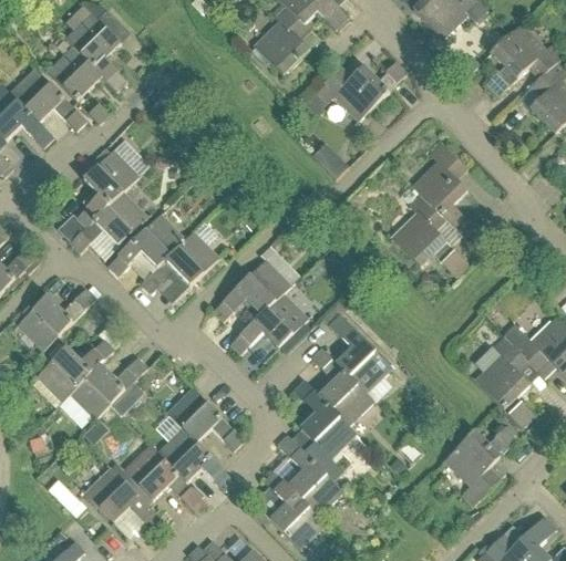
[(203,14),(216,2),(214,0),(193,0),(191,2),(203,14)]
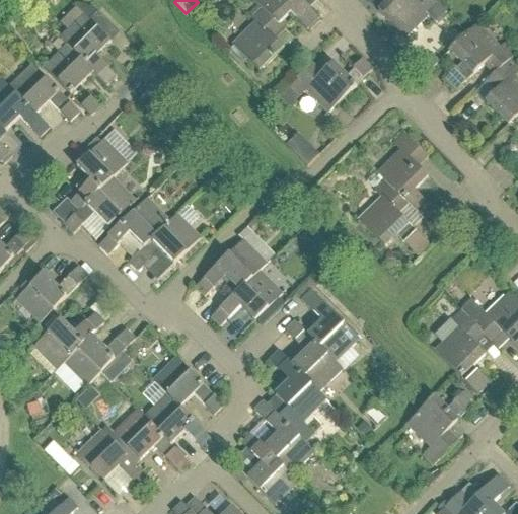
[(283,24),(278,20),(278,21),(259,0),(257,2),(247,11),(254,19),(231,42),(257,69),(283,46),(272,34),(283,24)]
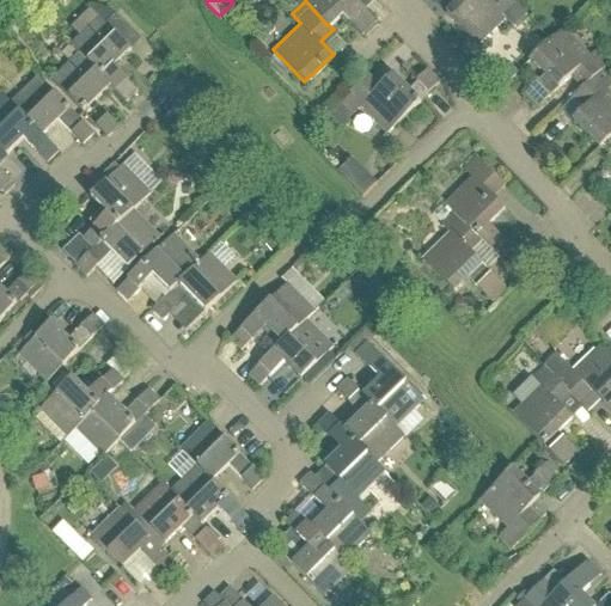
[(328,25),(328,24),(342,11),(361,31),(374,18),(356,0),(301,0),(304,2),(305,0),(328,25)]
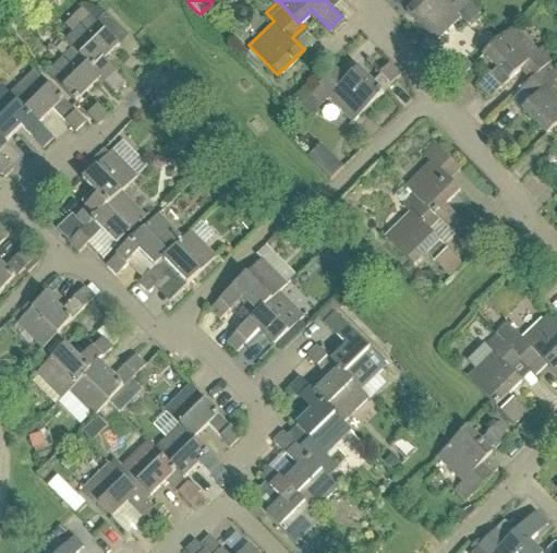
[(415,0),(406,9),(434,38),(460,13),(468,22),(480,10),(472,2),(471,3),(468,0),(415,0)]
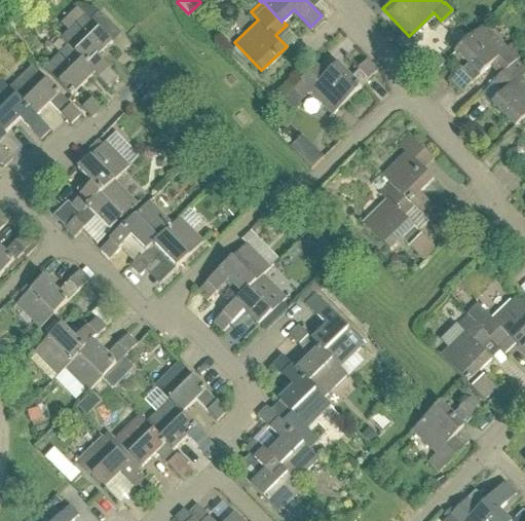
[(95,71),(94,71),(107,84),(117,75),(97,54),(111,39),(120,31),(95,5),(85,13),(84,12),(60,36),(67,43),(68,42),(95,71)]
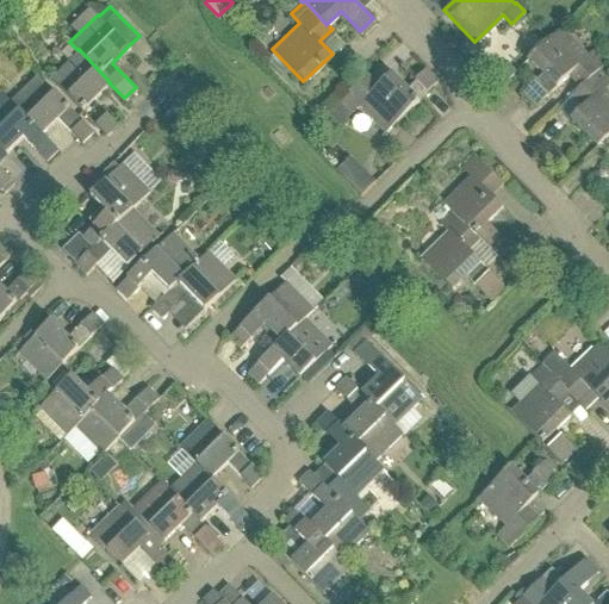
[(600,64),(601,64),(608,56),(596,44),(588,53),(560,25),(528,56),(542,72),(523,91),(536,104),(569,72),(579,83),(580,83),(600,64)]
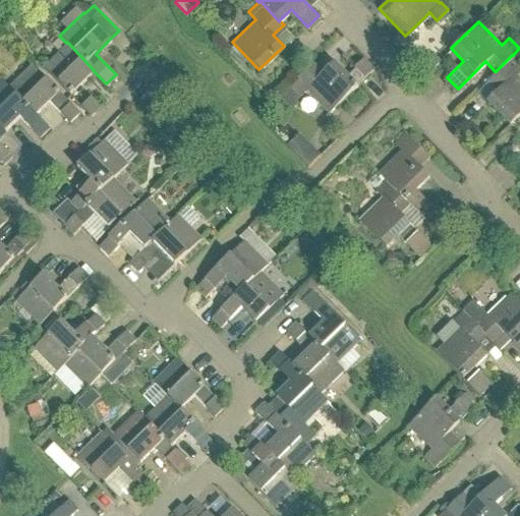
[(70,93),(93,70),(94,70),(67,42),(66,43),(43,65),(70,93)]
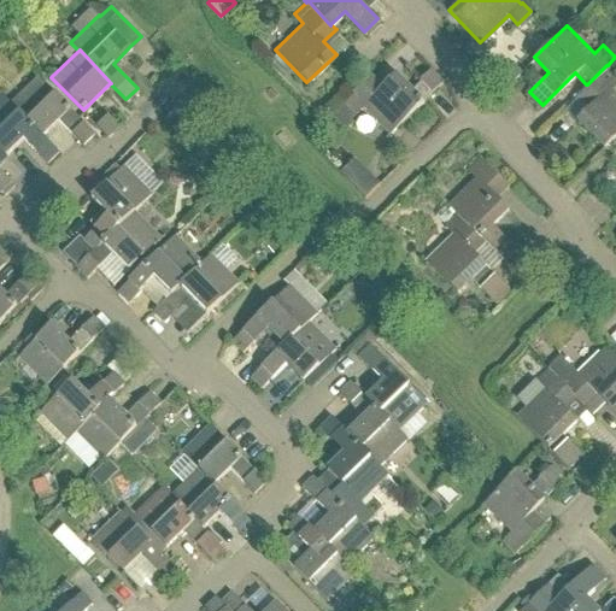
[(487,56),(477,64),(488,75),(497,66),(487,56)]
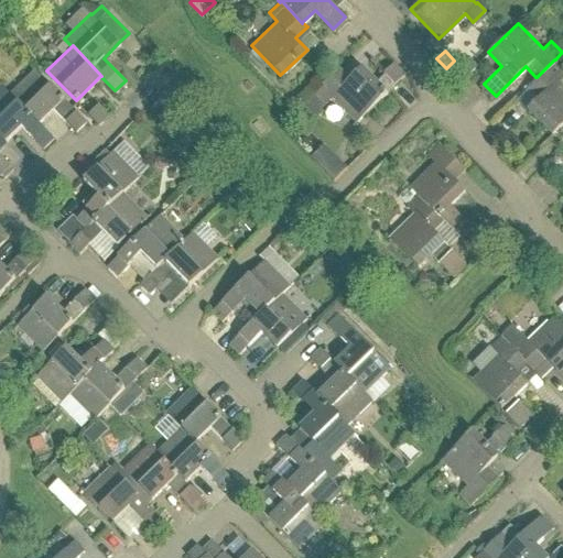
[(562,74),(562,67),(555,59),(554,59),(537,77),(536,77),(528,84),(539,95),(527,106),(553,133),(562,122),(562,84),(558,79),(562,74)]
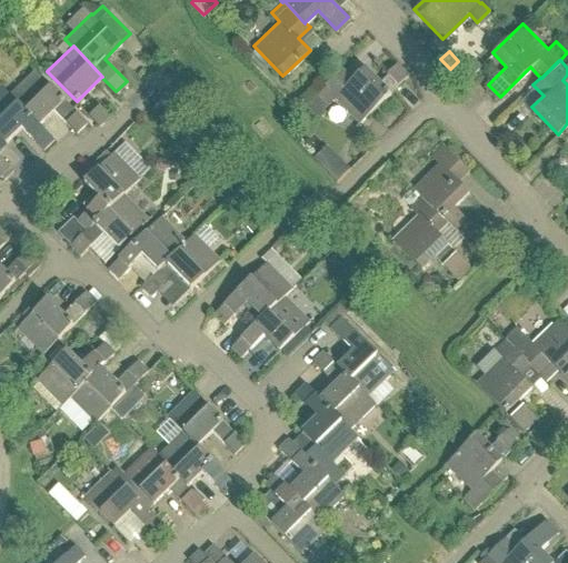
[(359,120),(408,74),(396,62),(386,72),(387,73),(378,81),(364,64),(351,77),(341,66),(315,91),(326,103),(335,94),(359,120)]
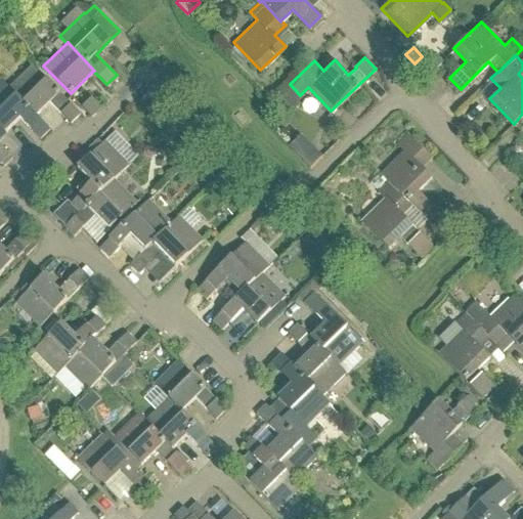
[(35,114),(36,114),(49,100),(70,121),(80,112),(32,62),(9,85),(8,87),(28,106),(28,107),(35,114)]
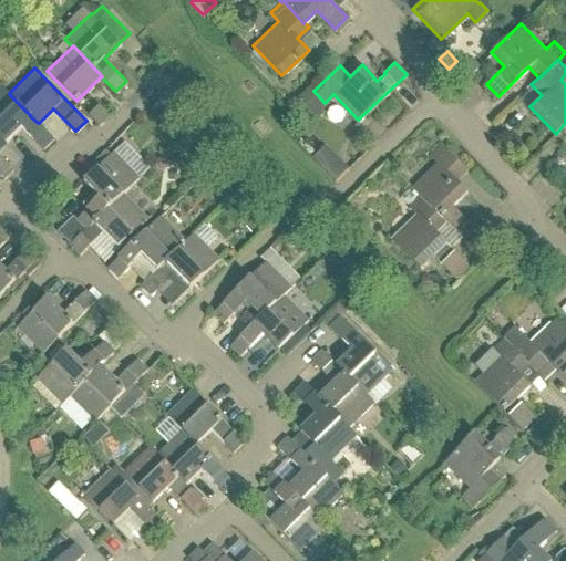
[(9,94),(10,92),(2,84),(0,85),(0,135),(4,141),(21,125),(42,147),(53,137),(39,123),(38,123),(30,116),(30,115),(9,94)]
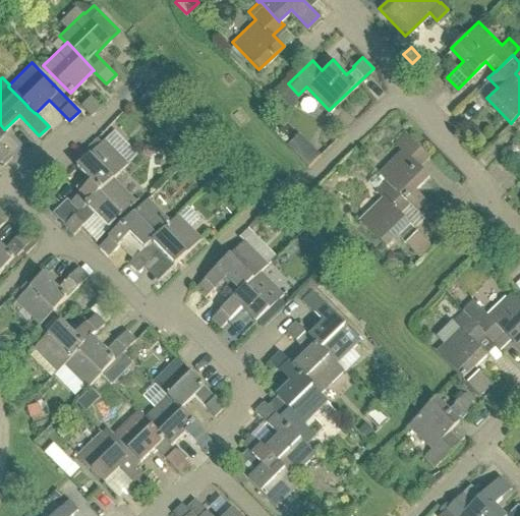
[(298,95),(288,83),(277,94),(288,105),(293,105),(298,101),(295,98),(298,95)]
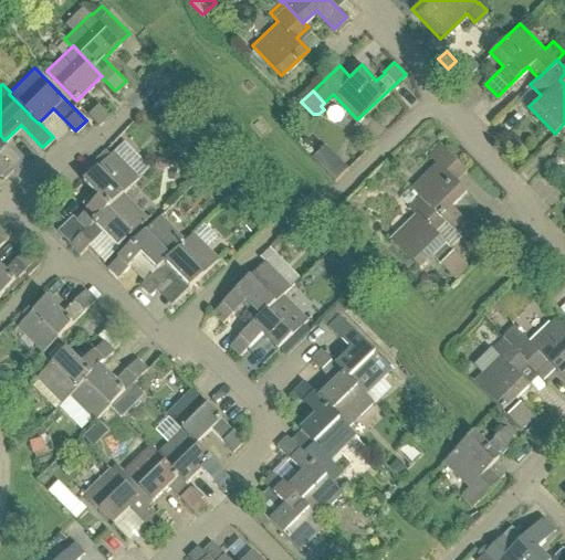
[(98,124),(108,114),(98,103),(87,113),(98,124)]
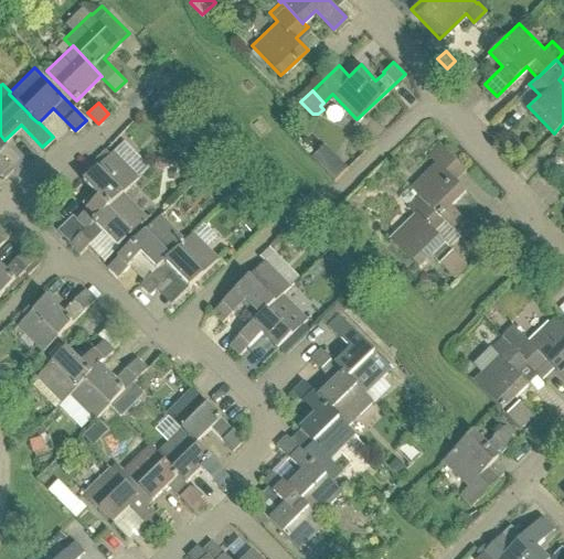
[(440,214),(445,218),(460,234),(469,225),(449,205),(466,190),(454,178),(465,168),(439,141),(427,153),(436,161),(411,185),(418,193),(418,192),(439,215),(440,214)]
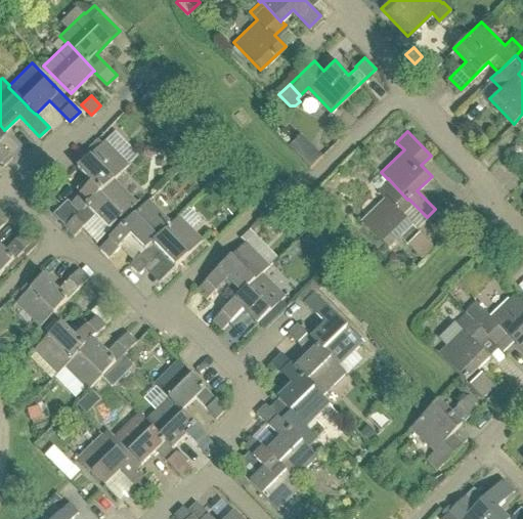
[(70,200),(79,209),(80,210),(86,204),(85,204),(89,200),(88,200),(99,188),(100,190),(112,177),(114,177),(128,163),(104,138),(101,141),(89,154),(77,166),(91,179),(70,200)]
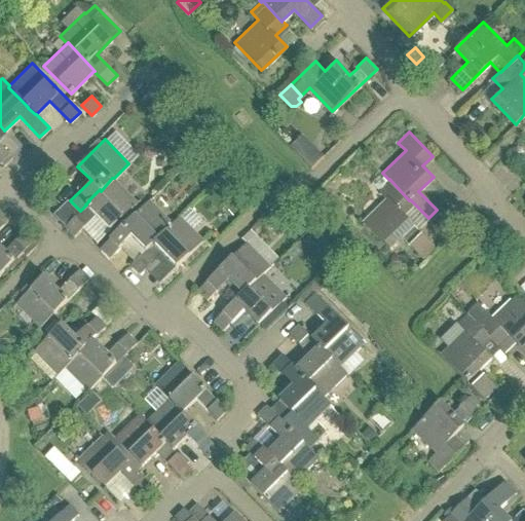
[(0,160),(8,152),(0,143),(0,160)]
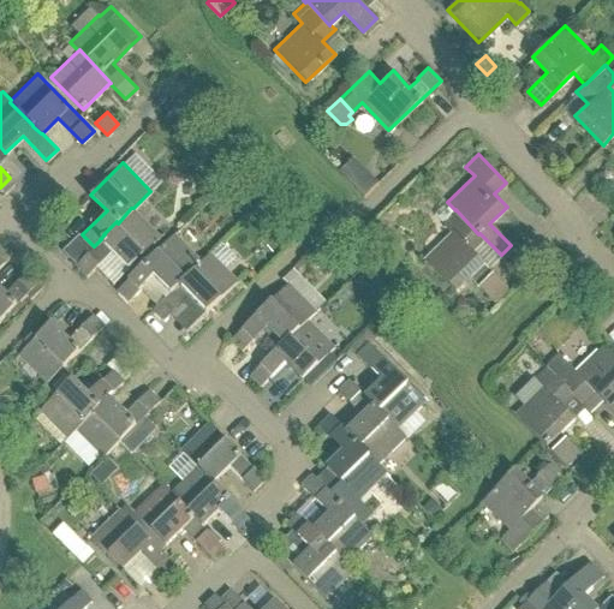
[(364,167),(351,181),(363,193),(377,180),(364,167)]
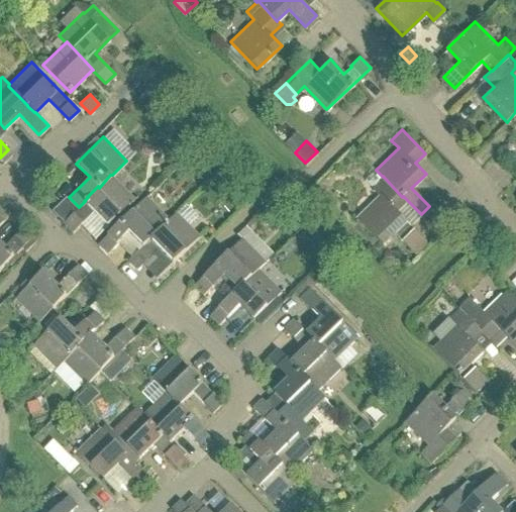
[(79,207),(78,206),(73,211),(64,220),(73,230),(92,211),(106,225),(134,197),(112,175),(110,175),(99,188),(98,186),(87,197),(88,197),(84,201),(85,201),(79,207)]
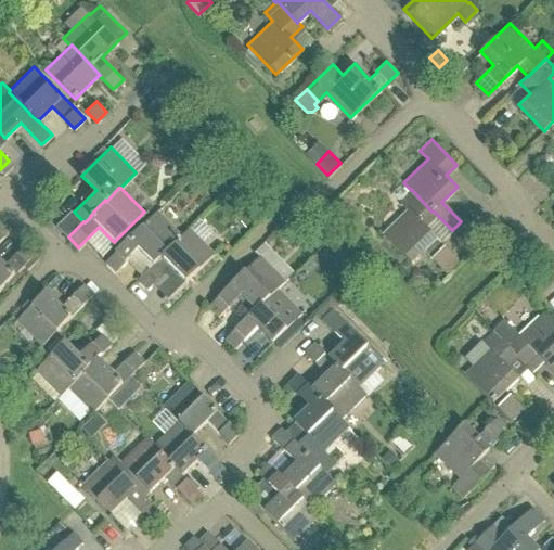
[(426,226),(437,215),(433,210),(432,212),(411,189),(411,190),(399,201),(407,209),(383,233),(411,263),(424,250),(448,273),(460,260),(437,237),(426,226)]
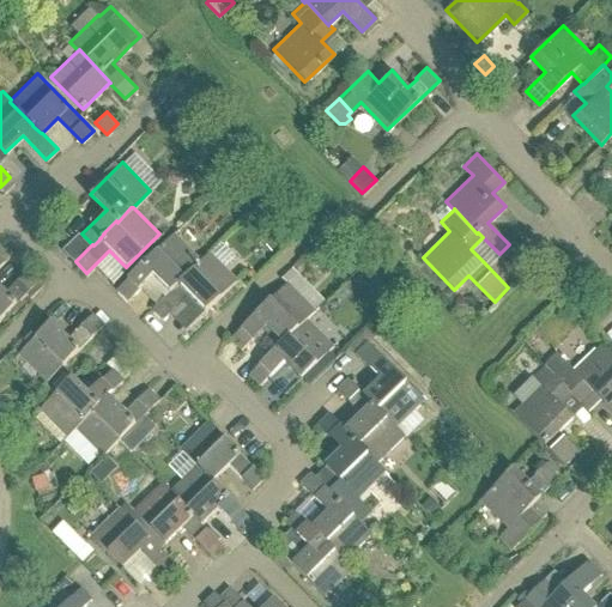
[(279,219),(270,229),(280,240),(290,230),(279,219)]
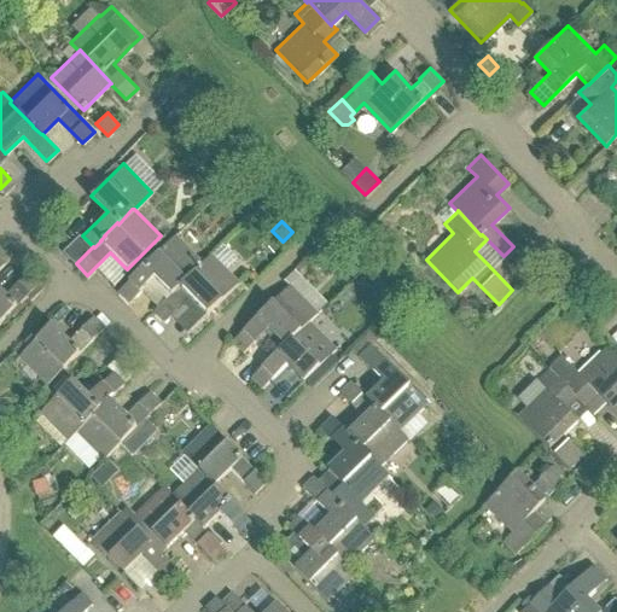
[(202,262),(201,261),(175,233),(143,264),(129,278),(117,289),(128,299),(140,289),(153,275),(169,292),(170,293),(202,262)]
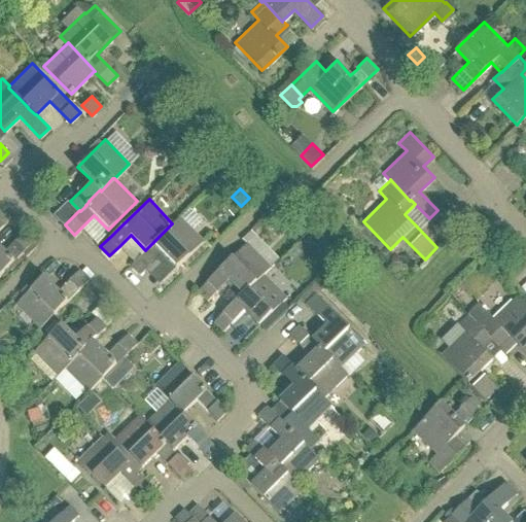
[(282,204),(271,212),(276,220),(288,213),(282,204)]
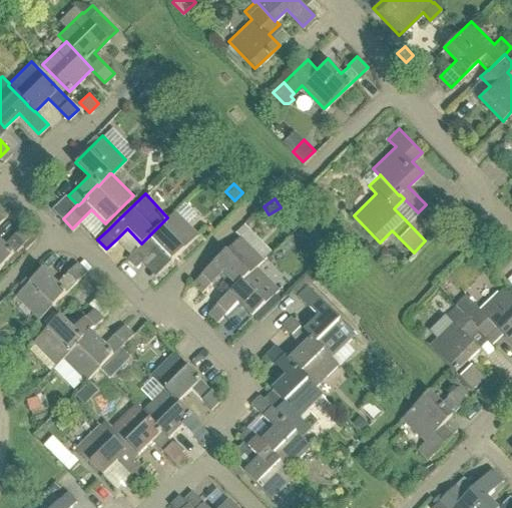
[(141,243),(140,242),(127,256),(136,265),(156,244),(170,259),(198,232),(174,208),(166,216),(167,217),(141,243)]
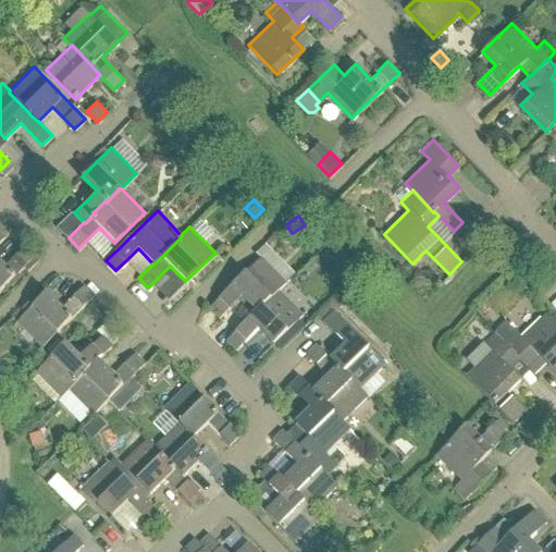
[(320,228),(309,238),(318,248),(330,236),(320,228)]
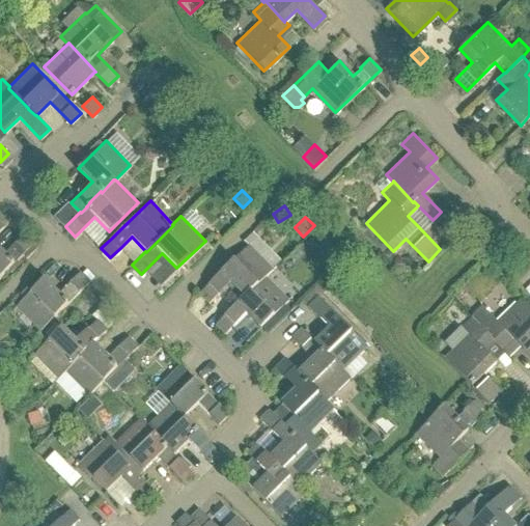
[(0,274),(14,261),(35,241),(25,230),(15,240),(16,241),(4,252),(0,247),(0,274)]
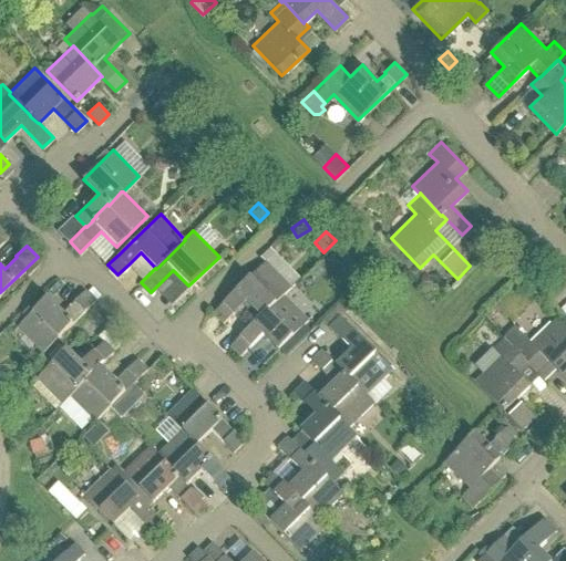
[(342,249),(331,260),(341,270),(352,259),(342,249)]
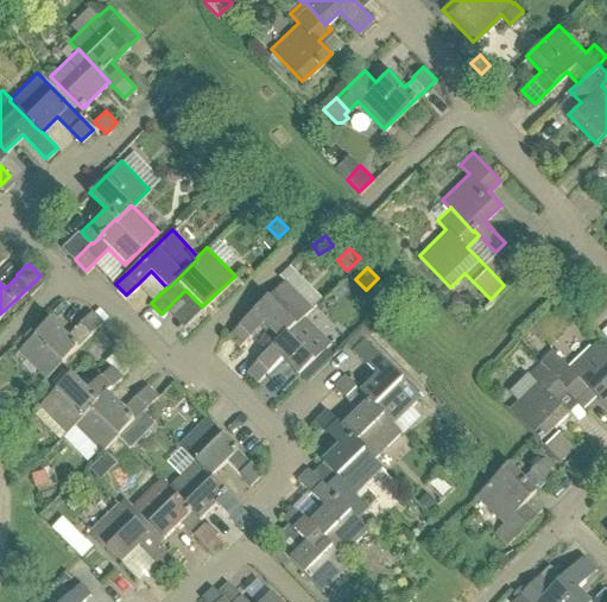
[(263,319),(279,336),(280,336),(303,314),(304,315),(311,306),(284,278),(239,322),(228,334),(239,344),(250,333),(263,319)]
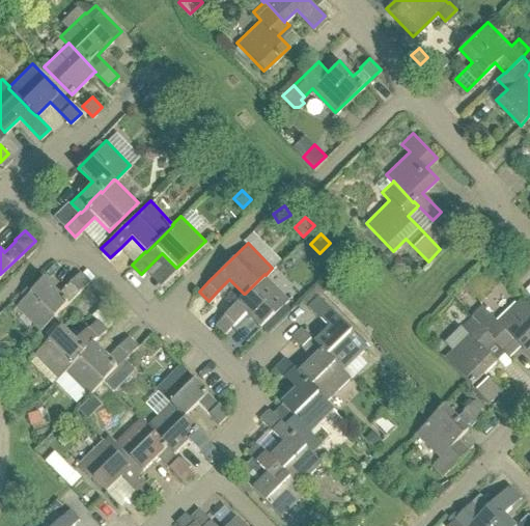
[(58,291),(46,278),(44,276),(16,304),(39,329),(89,280),(79,271),(58,291)]
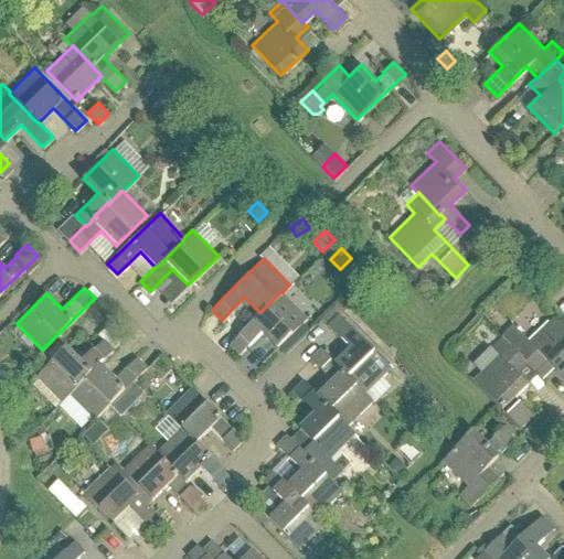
[(233,339),(229,342),(230,343),(240,352),(249,342),(262,330),(277,345),(307,316),(283,292),(282,291),(261,312),(259,312),(233,339)]
